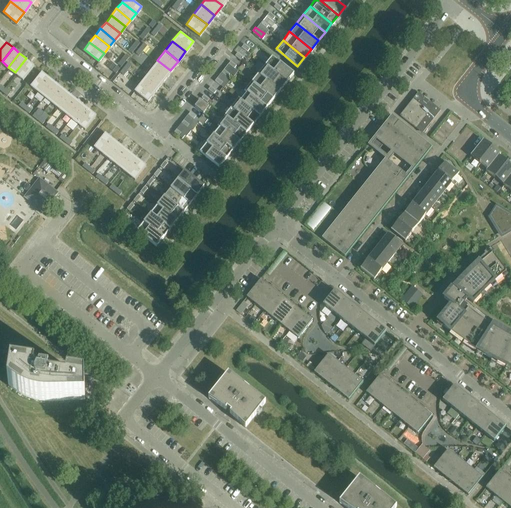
[(293,72),(271,54),(264,63),(286,80),(293,72)]
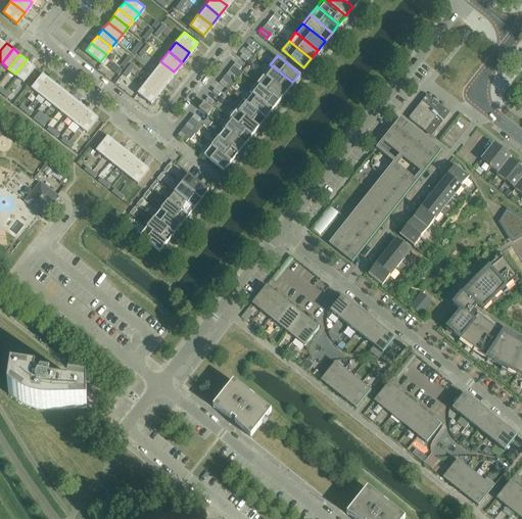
[(27,59),(15,74),(22,80),(34,65),(27,59)]
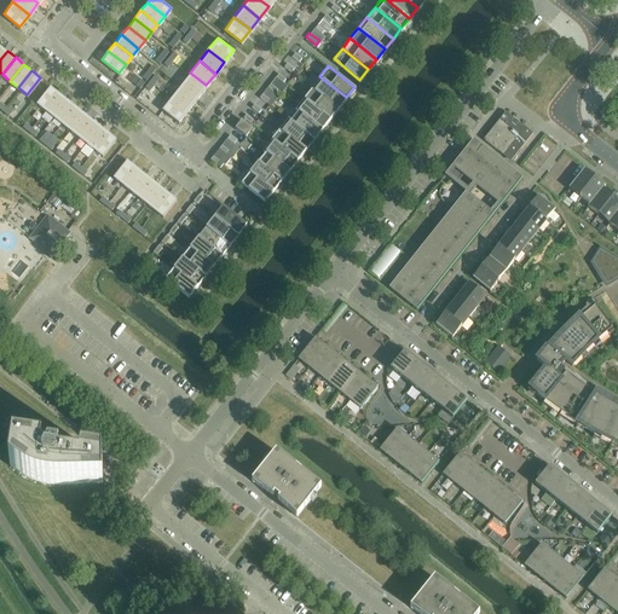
[(206,85),(190,73),(180,84),(197,97),(206,85)]
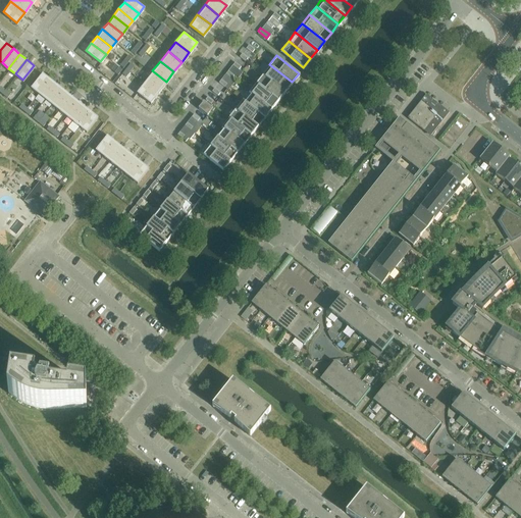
[(292,82),(269,64),(262,72),(284,91),(292,82)]
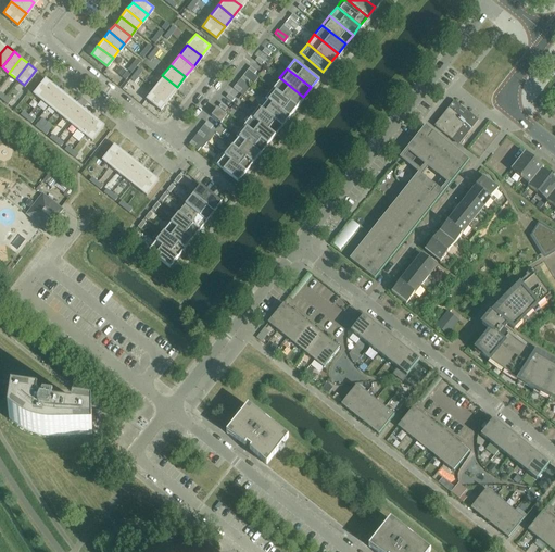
[(177,87),(162,75),(154,86),(168,98),(177,87)]
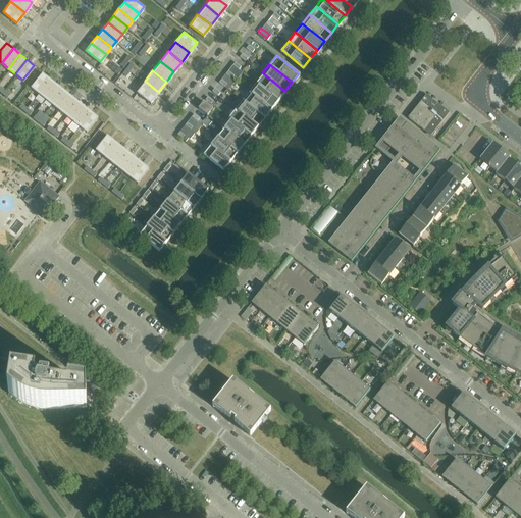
[(31,86),(38,92),(49,76),(42,71),(31,86)]
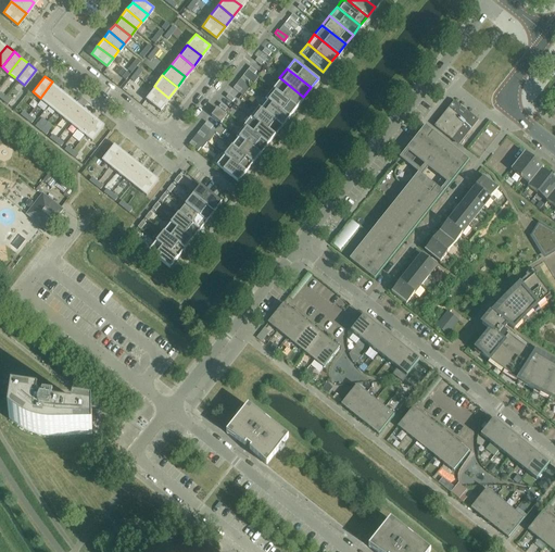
[(303,97),(279,77),(273,87),(295,105),(303,97)]
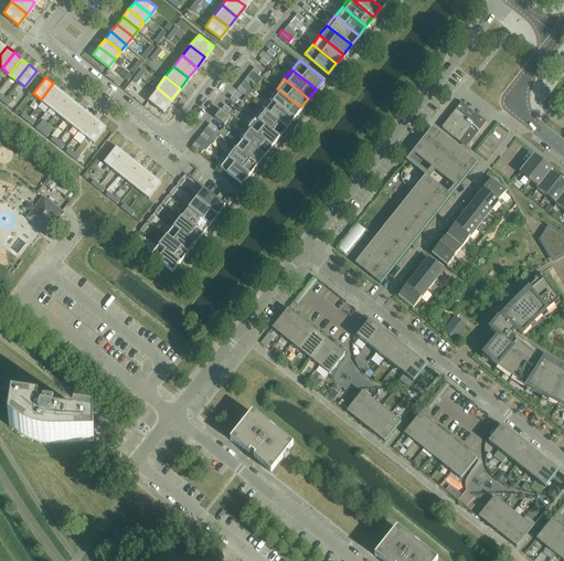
[(53,83),(41,99),(49,105),(61,90),(53,83)]
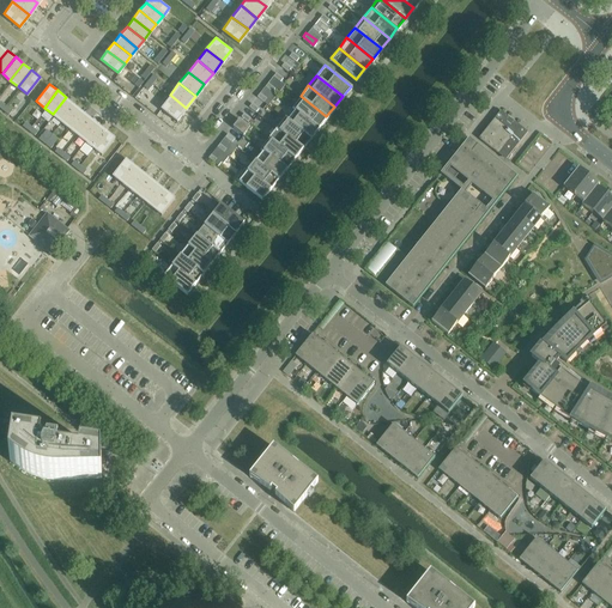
[(186,108),(170,95),(161,107),(176,119),(186,108)]
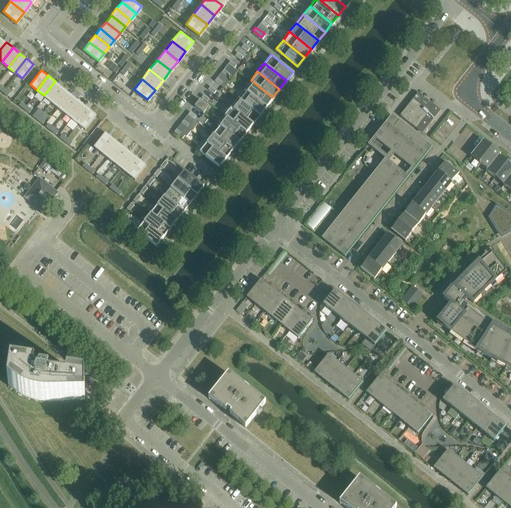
[(272,97),(251,80),(244,88),(266,106),(272,97)]
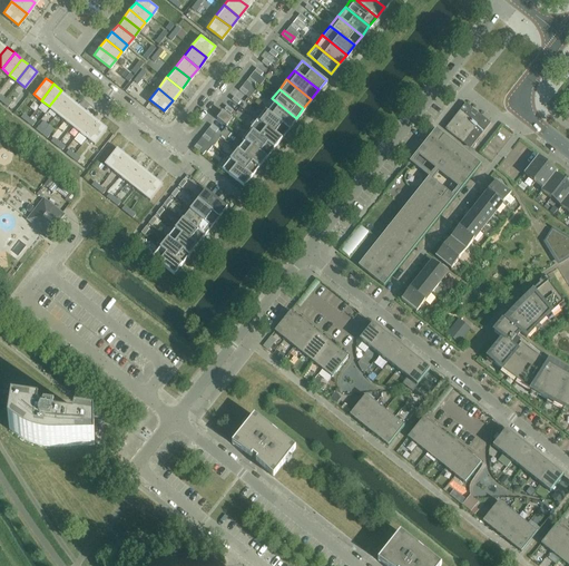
[(61,90),(49,106),(56,111),(68,96),(61,90)]
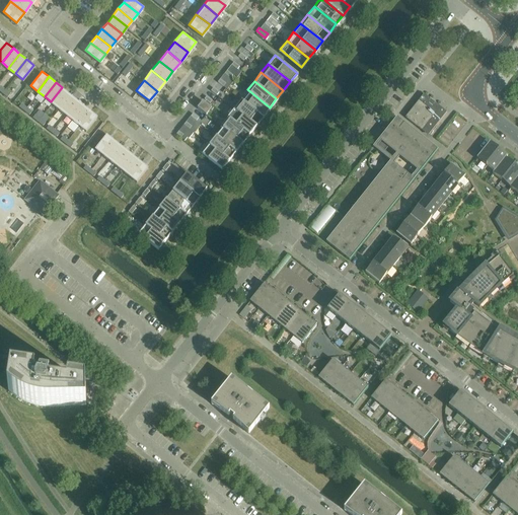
[(62,87),(51,101),(58,107),(69,93),(62,87)]
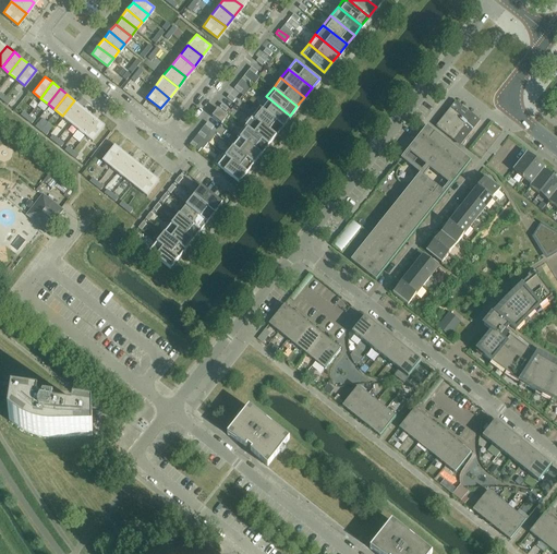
[(290,116),(266,96),(265,97),(268,99),(262,107),(259,105),(258,106),(282,124),(290,116)]
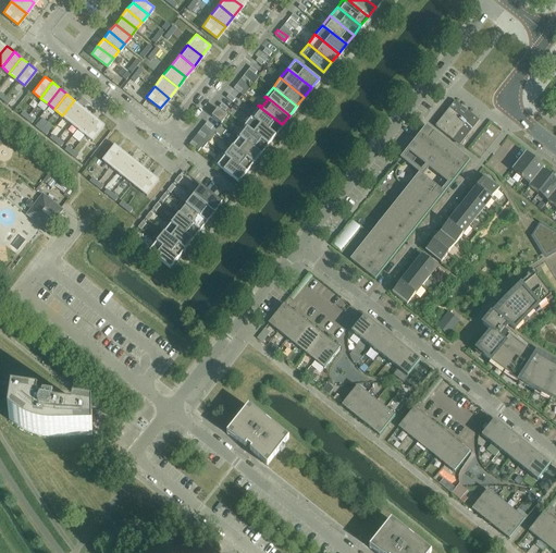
[(459,142),(479,118),(454,98),(434,123),(451,136),(451,135),(459,142)]
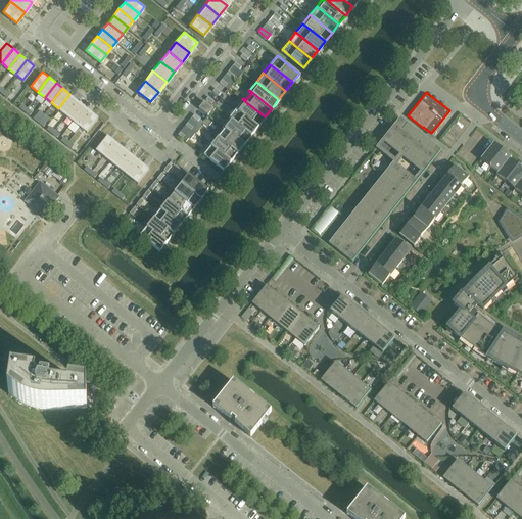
[(69,94),(58,108),(65,113),(77,99),(69,94)]
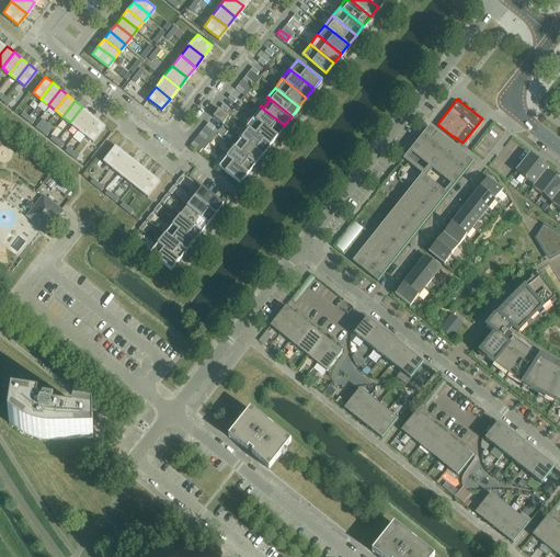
[(82,106),(70,122),(77,127),(90,112),(82,106)]
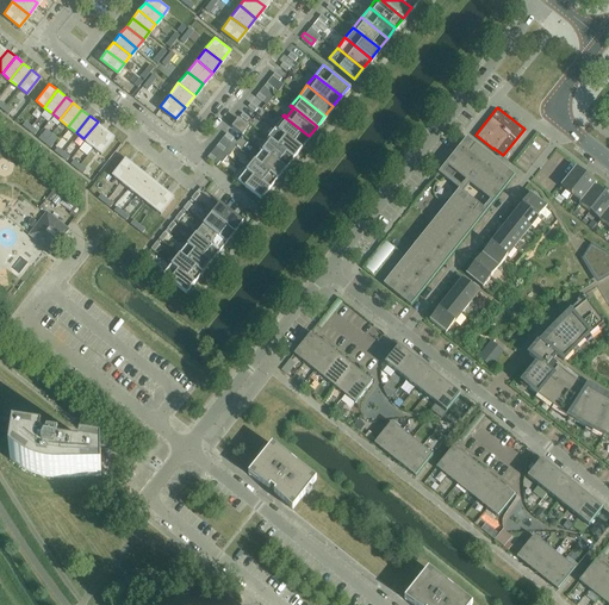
[(248,124),(237,116),(231,124),(241,131),(244,128),(248,124)]
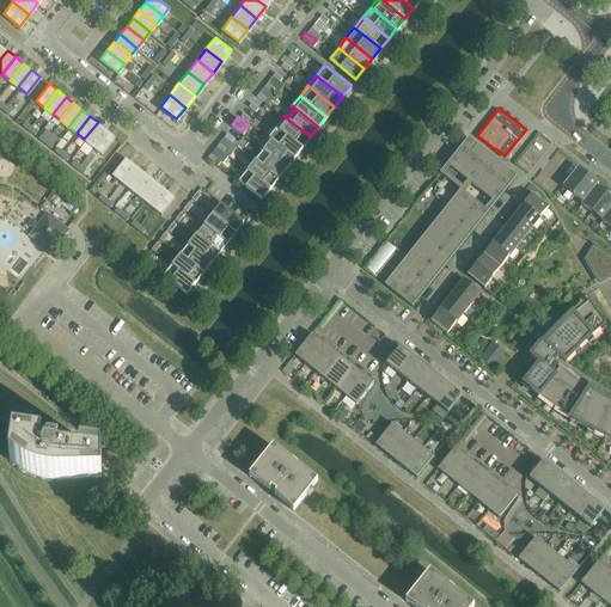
[(310,136),(283,116),(275,126),(301,147),(310,136)]
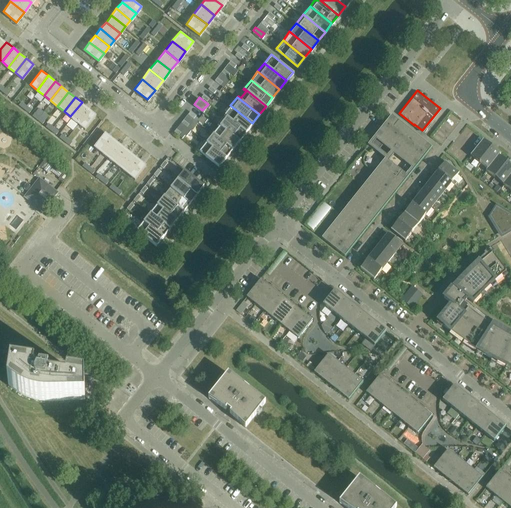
[(82,102),(70,116),(77,122),(88,108),(82,102)]
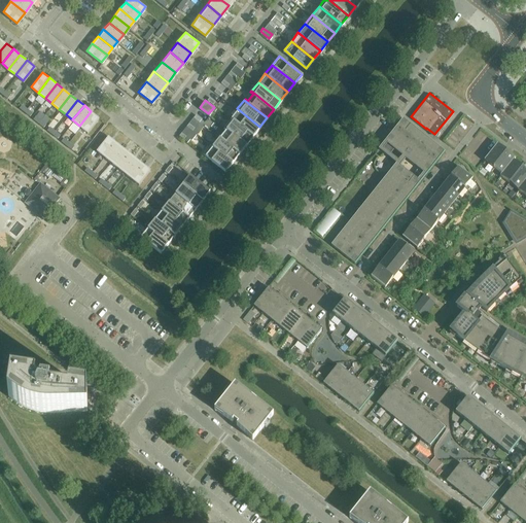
[(259,127),(237,108),(231,117),(252,135),(259,127)]
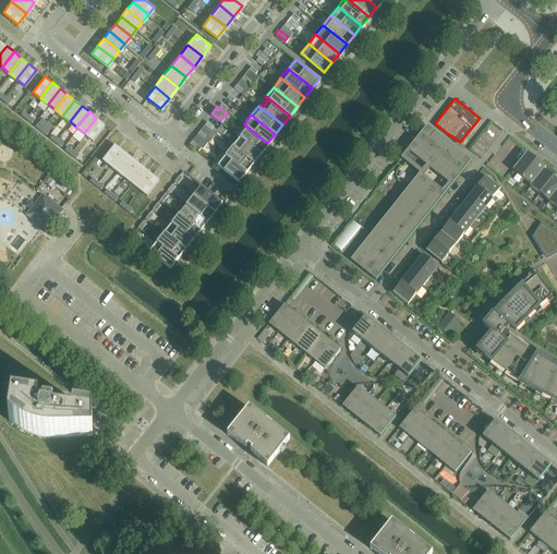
[(96,118),(84,133),(92,139),(104,123),(96,118)]
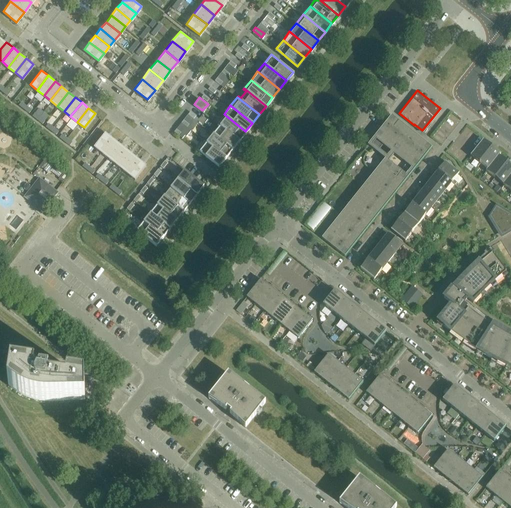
[(187,112),(183,118),(188,122),(186,125),(190,128),(197,120),(187,112)]
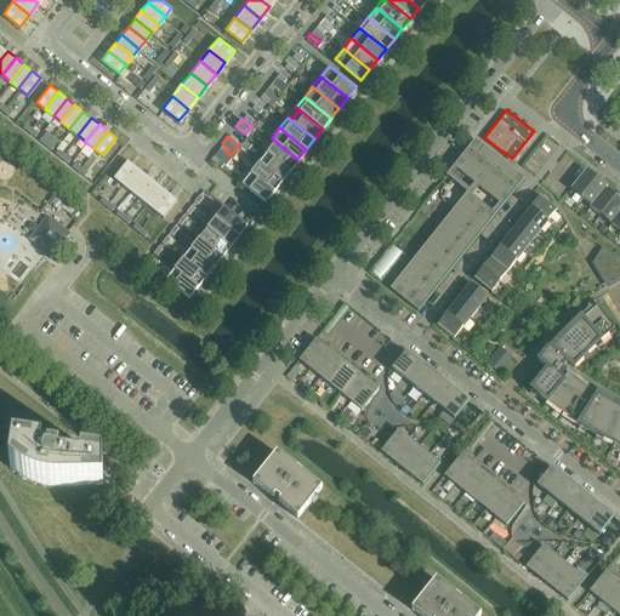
[(417,308),(494,211),(523,176),(475,137),(454,161),(479,181),(393,289),(417,308)]
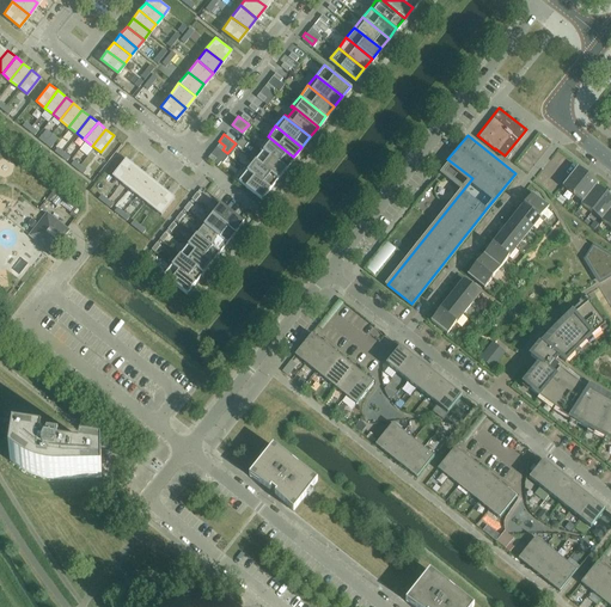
[(262,148),(286,166),(293,157),(268,136),(260,146),(262,148)]
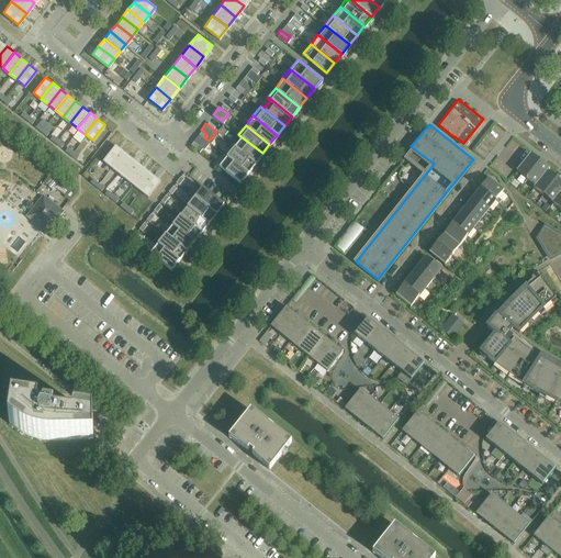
[(262,153),(240,136),(233,145),(255,163),(262,153)]
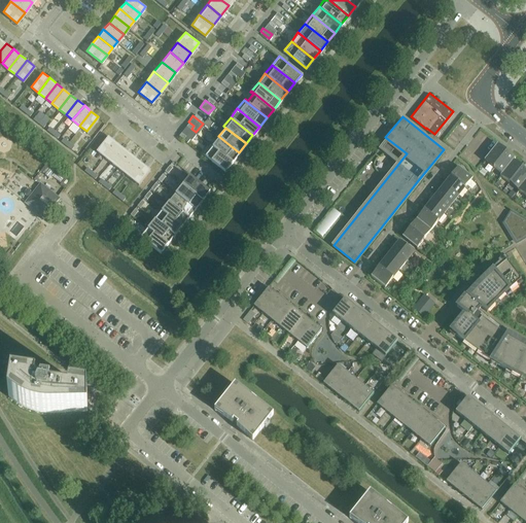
[(96,149),(103,154),(114,140),(107,135),(96,149)]
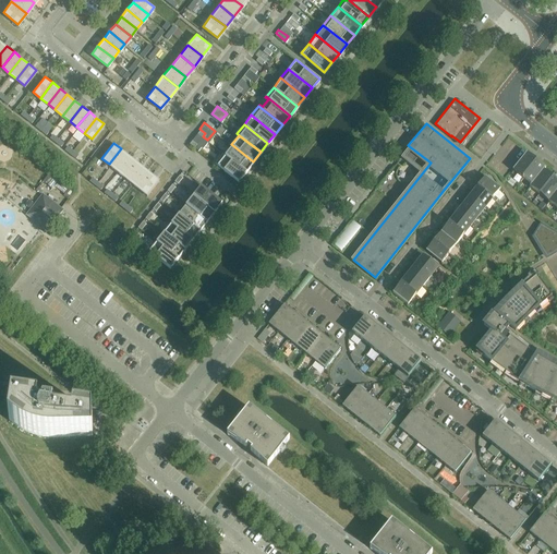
[(253,161),(231,144),(225,153),(222,151),(221,152),(245,170),(253,161)]
